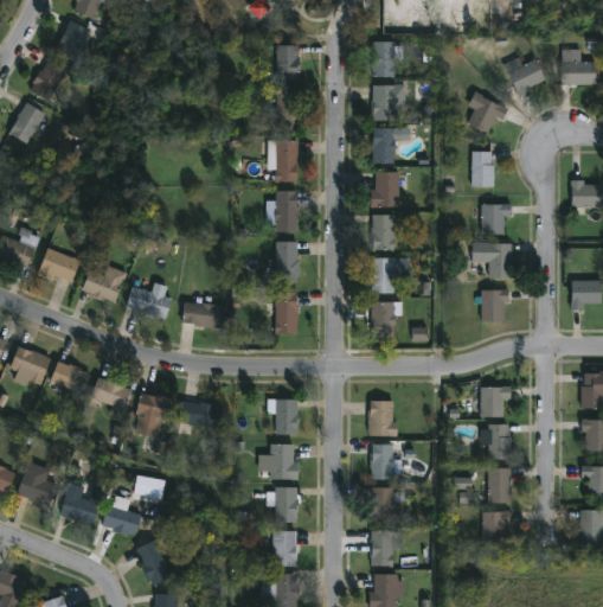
[(107,0),(100,20),(79,12),(84,2),(82,1),(82,0),(107,0)]
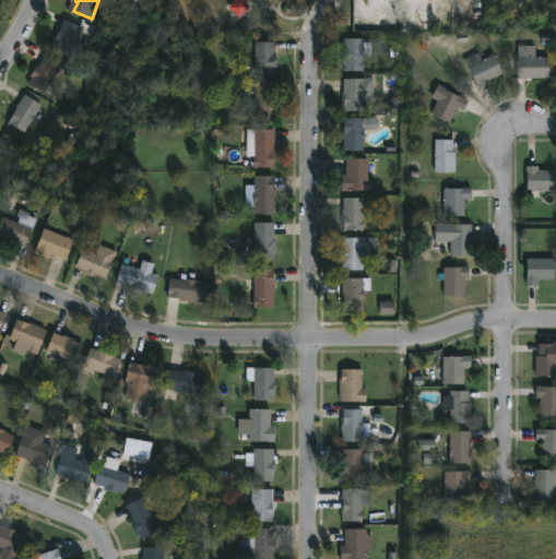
[(233,10),(241,18),(250,8),(241,0),(233,10)]
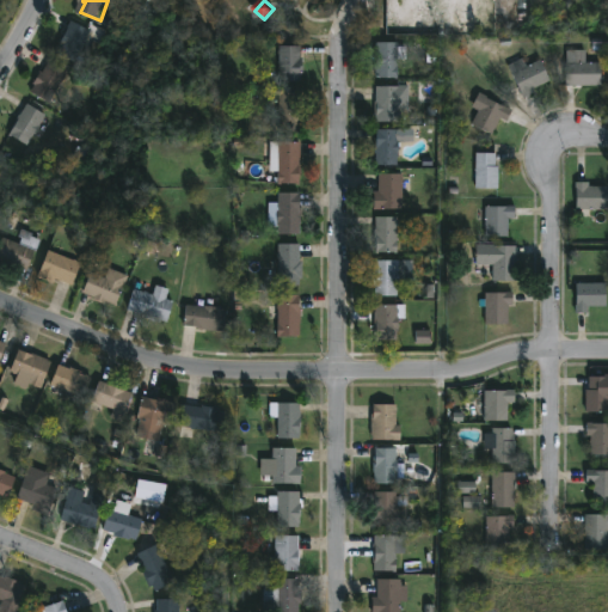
[(97,30),(81,62),(61,53),(77,20),(97,30)]
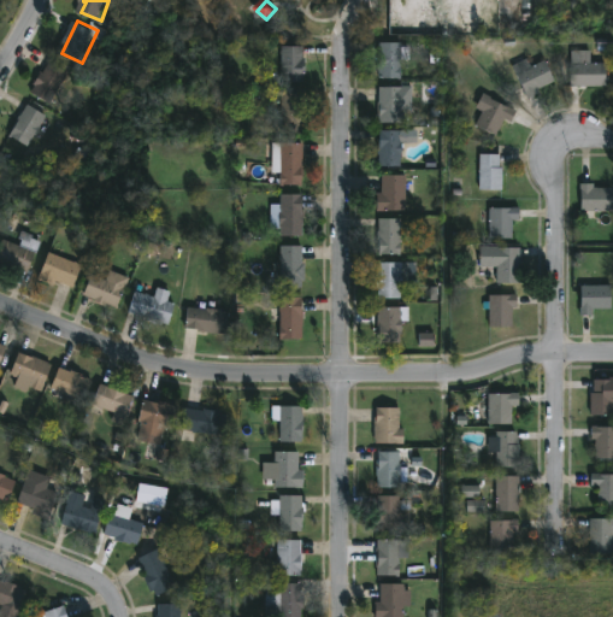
[(401,42),(401,48),(408,48),(410,60),(400,60),(400,68),(405,68),(405,78),(379,78),(378,42),(401,42)]
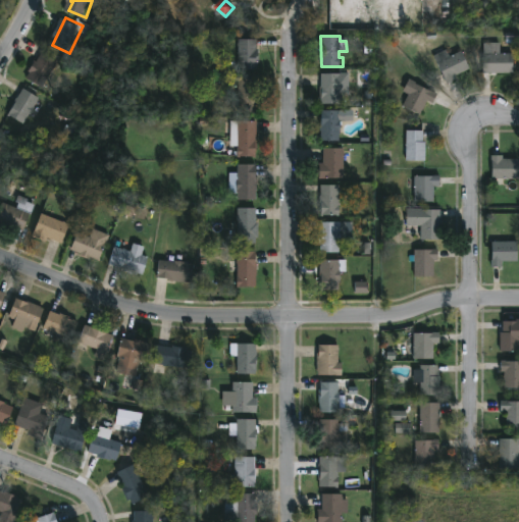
[(256,39),(255,70),(237,69),(238,47),(236,47),(236,39),(256,39)]
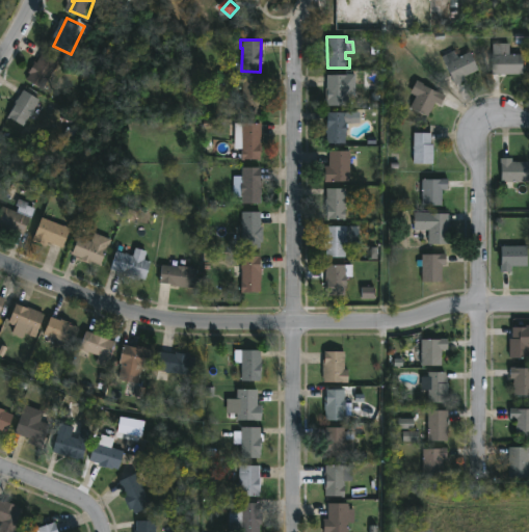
[(510,44),(510,54),(522,54),(522,75),(493,75),(493,54),(494,54),(494,44),(510,44)]
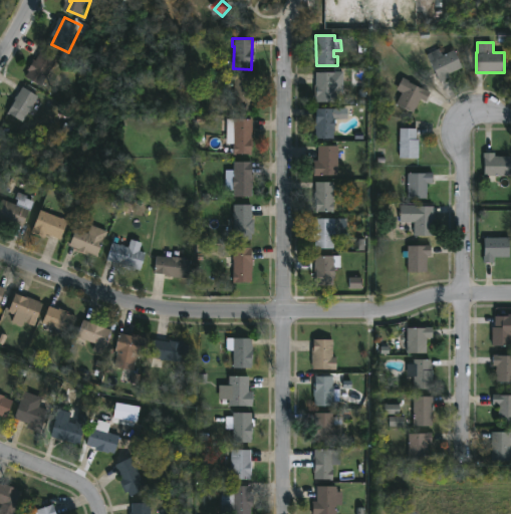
[(440,48),(443,55),(453,50),(461,67),(447,75),(448,78),(441,83),(427,54),(440,48)]
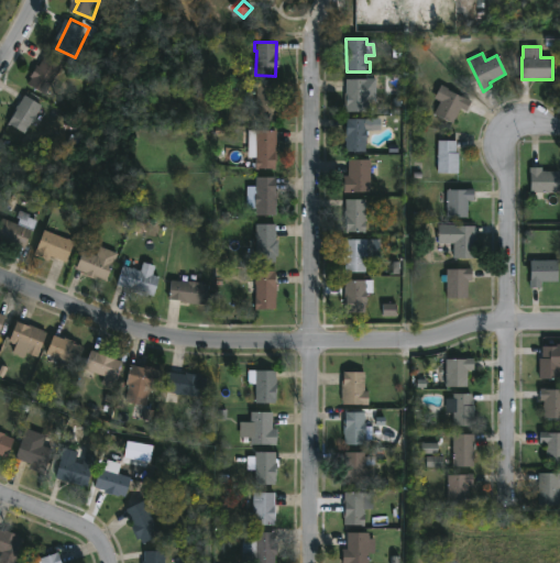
[(67,67),(50,96),(32,84),(50,56),(67,67)]
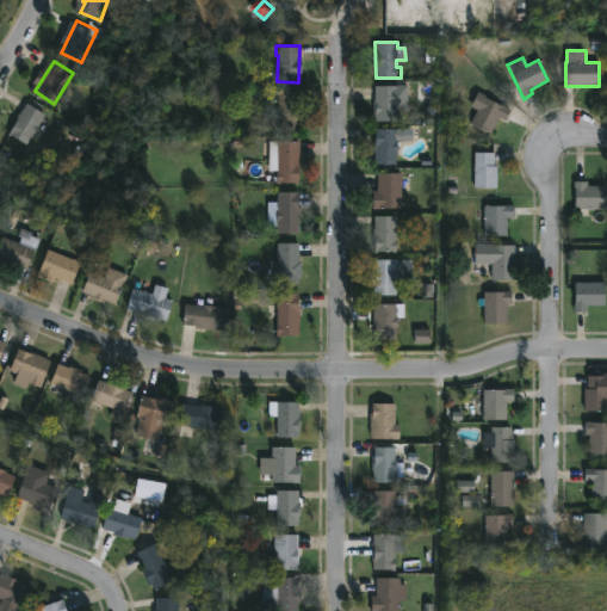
[(400,86),(400,109),(404,109),(404,122),(375,122),(375,86),(400,86)]
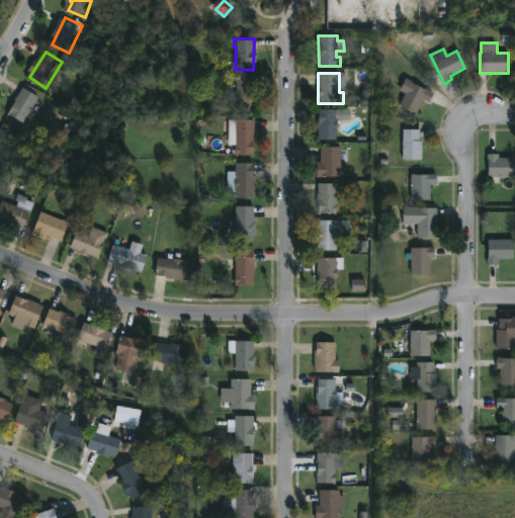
[(434,92),(429,102),(424,99),(417,113),(400,105),(405,94),(400,91),(406,78),(434,92)]
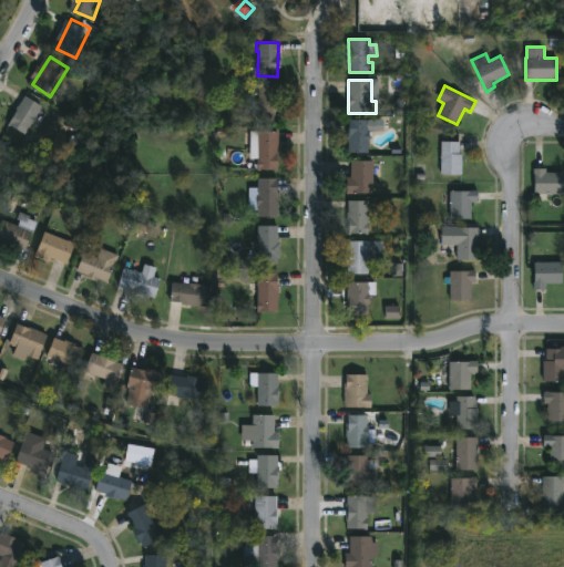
[(279,123),(258,123),(258,86),(279,86),(279,123)]
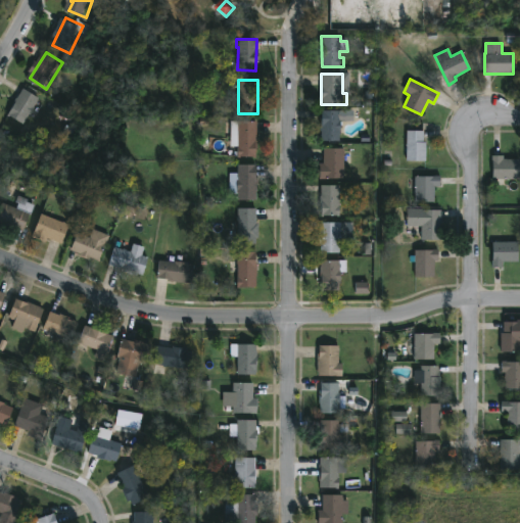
[(45,97),(31,124),(14,114),(28,88),(45,97)]
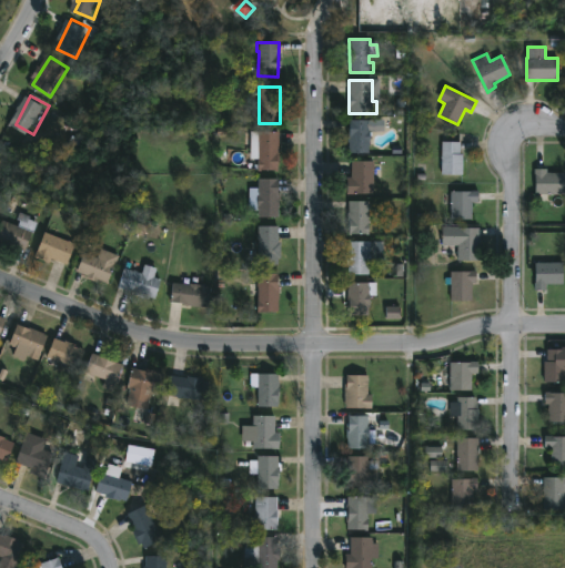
[(370,120),(370,153),(349,153),(349,120),(370,120)]
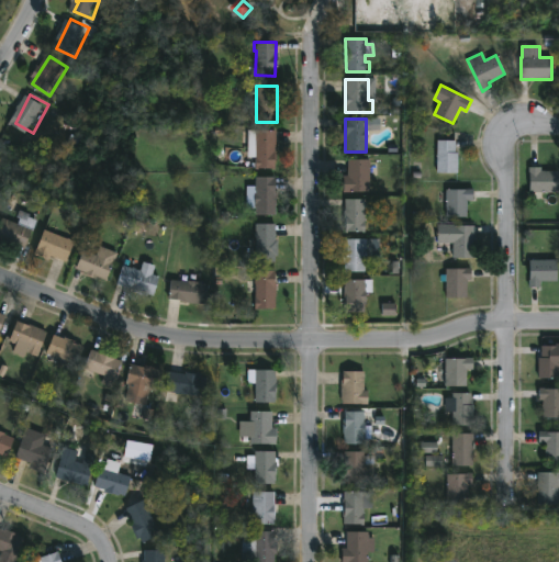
[(275,131),(275,171),(255,171),(255,158),(247,158),(248,131),(275,131)]
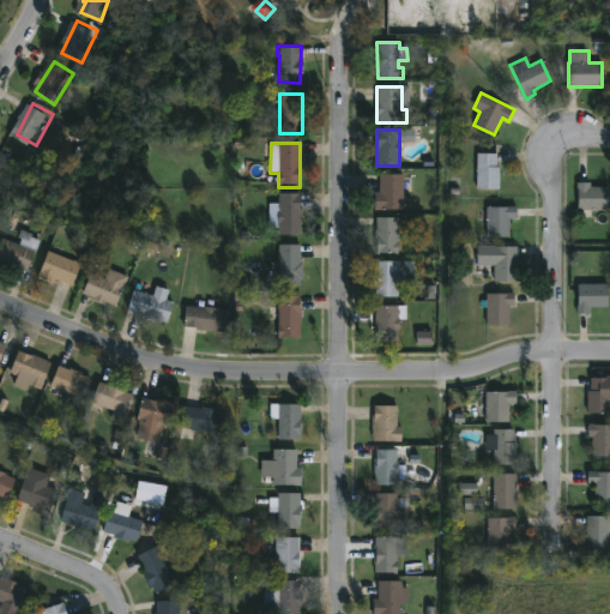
[(500,154),(499,168),(501,168),(501,191),(476,191),(477,154),(500,154)]
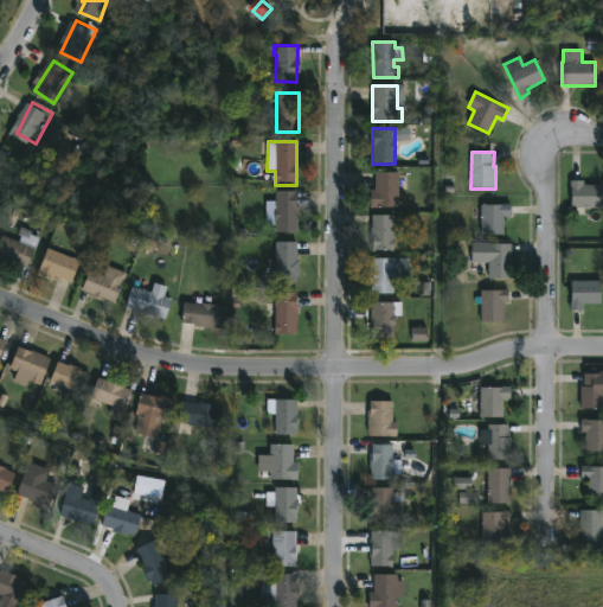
[(399,208),(370,208),(369,190),(374,190),(374,172),(399,172),(399,208)]
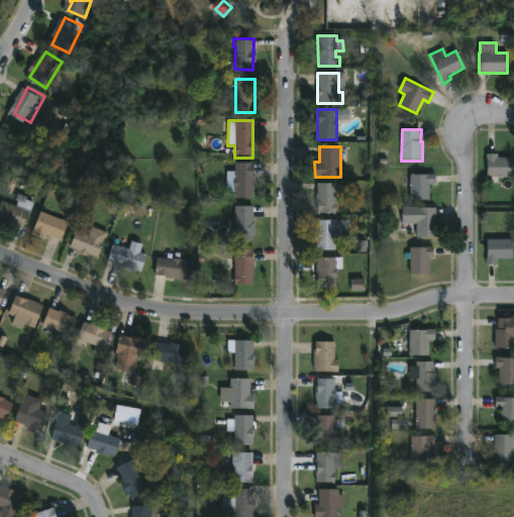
[(498,153),(498,158),(513,158),(513,177),(499,177),(500,185),(492,185),(492,178),(488,178),(487,153),(498,153)]
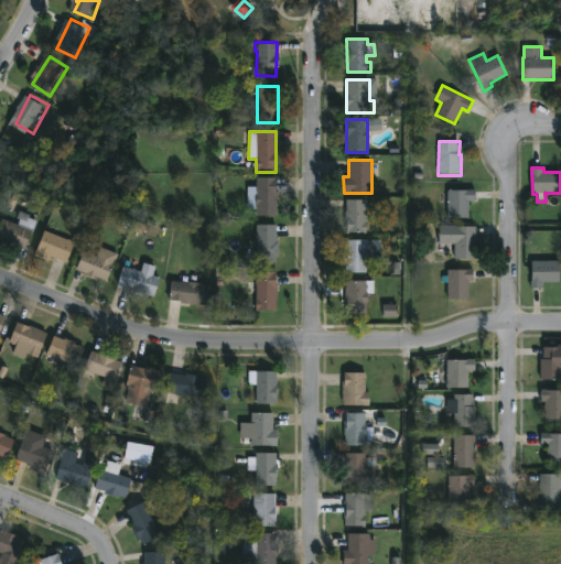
[(274,179),(274,192),(278,192),(276,216),(257,216),(257,209),(247,209),(248,187),(257,187),(257,177),(274,179)]
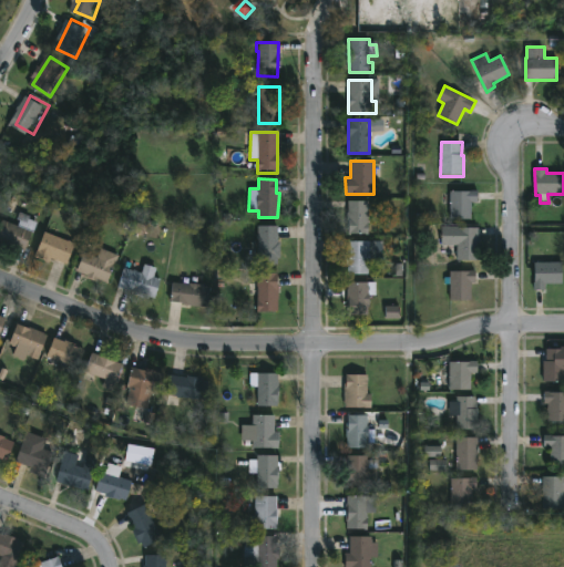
[(471,219),(450,219),(450,191),(478,191),(478,202),(471,202),(471,219)]
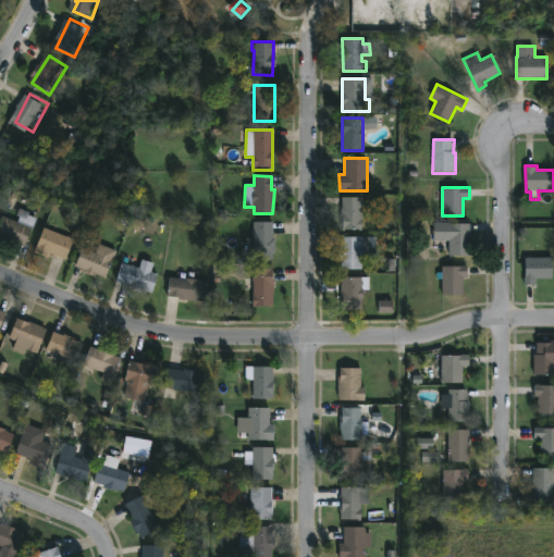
[(361,198),(360,231),(342,230),(342,214),(341,214),(342,198),(361,198)]
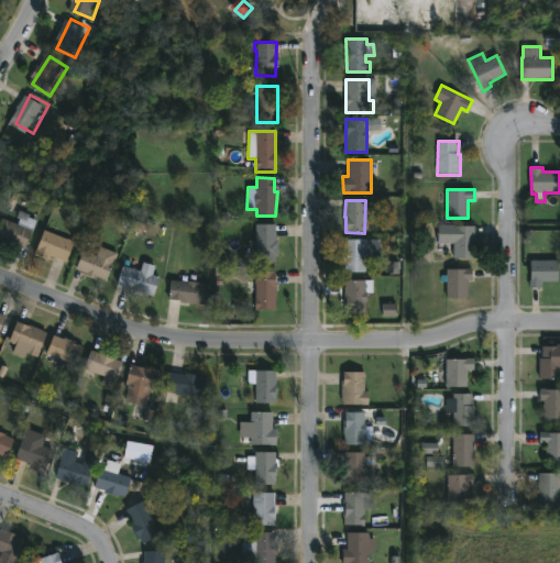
[(43,220),(32,251),(9,243),(9,241),(1,238),(8,219),(23,224),(24,219),(22,219),(25,211),(35,214),(34,217),(43,220)]
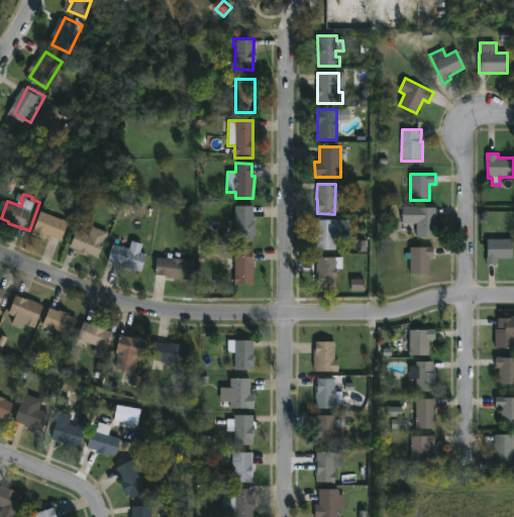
[(253,207),(253,221),(255,221),(255,235),(252,235),(252,241),(234,241),(234,207),(253,207)]
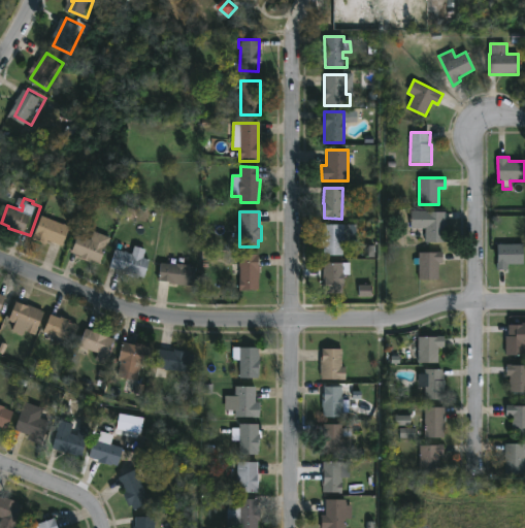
[(445,212),(444,243),(426,243),(426,238),(412,237),(413,229),(411,229),(412,211),(445,212)]
